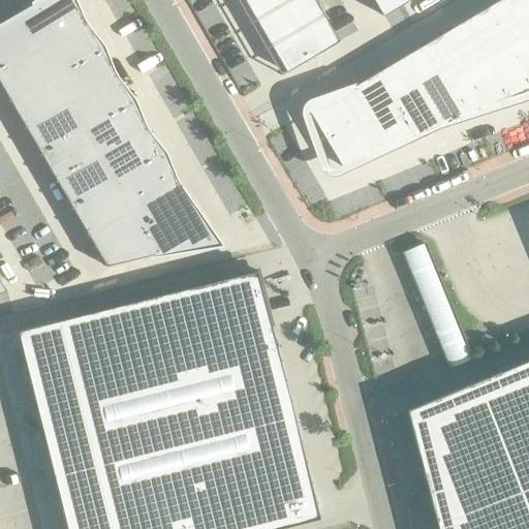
[(71,0),(39,0),(0,23),(0,82),(106,267),(212,242),(71,0)]
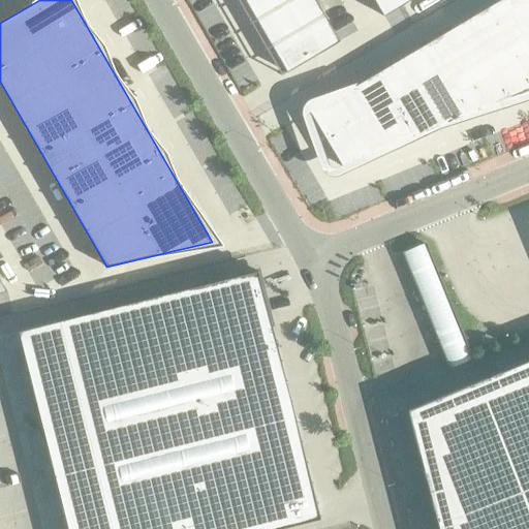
[(315,0),(244,0),(287,72),(340,41),(315,0)]
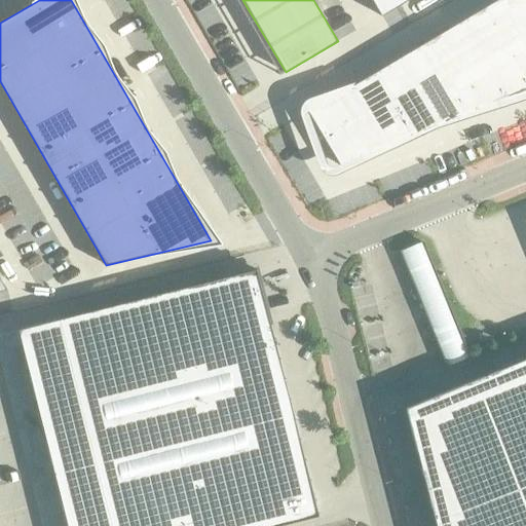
[(525,0),(497,0),(308,112),(340,165),(525,89),(525,0)]
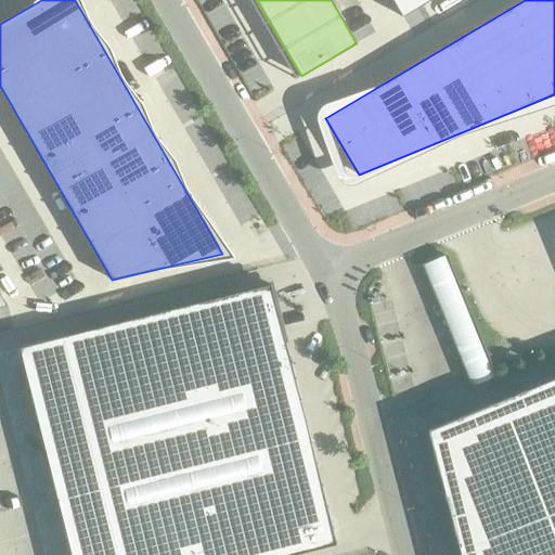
[(391,0),(402,17),(431,0),(391,0)]
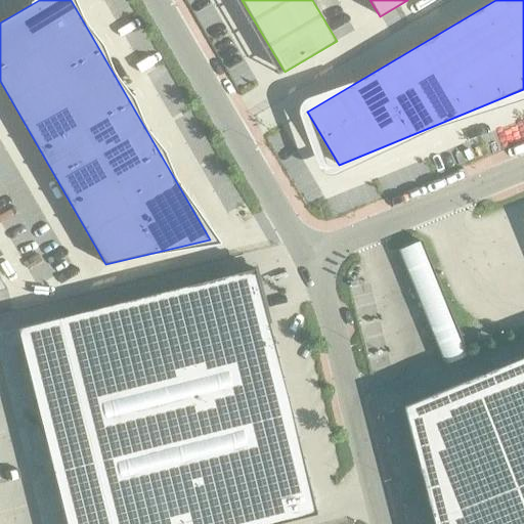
[(260,266),(27,324),(76,523),(268,523),(321,511),(260,266)]
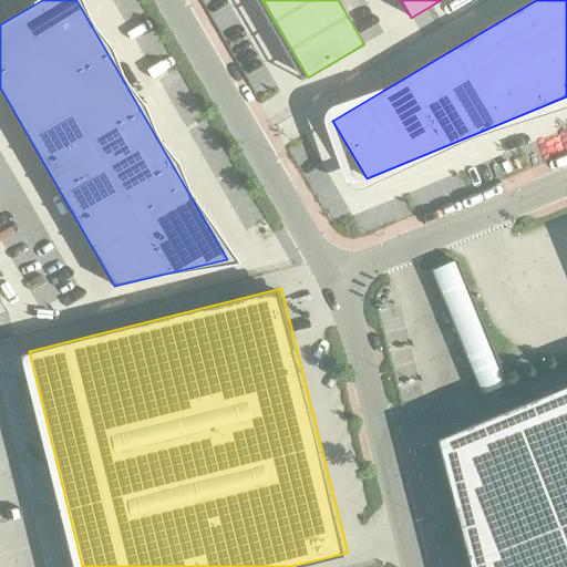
[(487,333),(477,313),(452,325),(462,344),(487,333)]
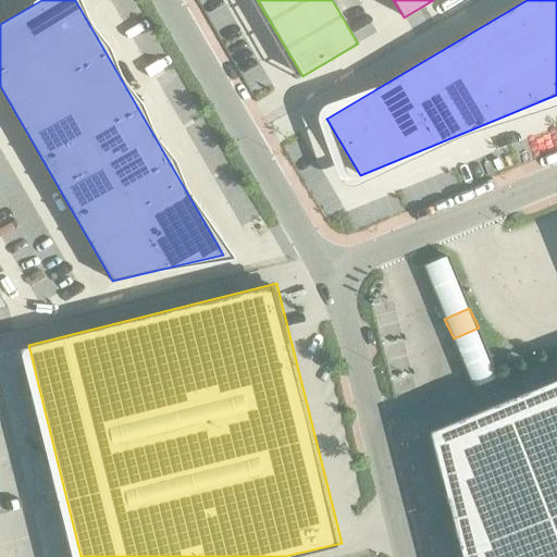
[(509,354),(506,360),(517,364),(519,357),(509,354)]
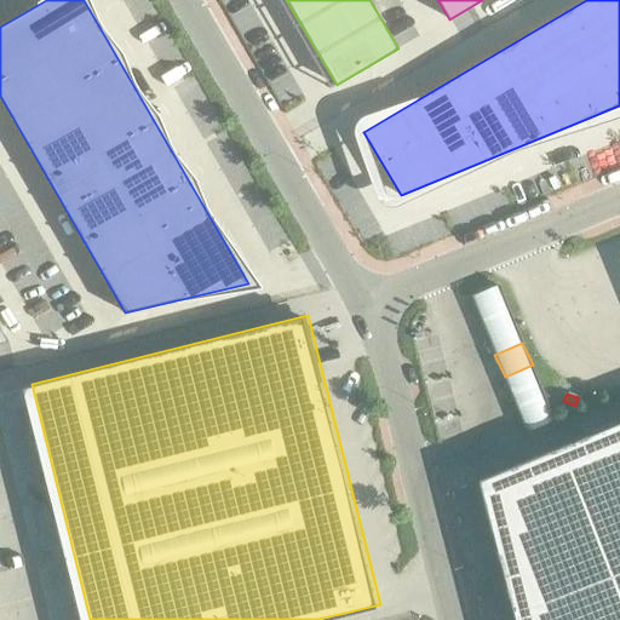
[(619,619),(619,423),(477,481),(512,619),(619,619)]
